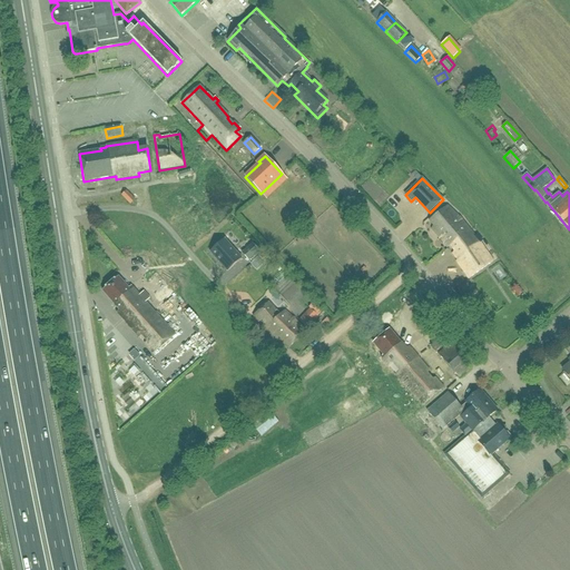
[(130,205),(135,200),(126,192),(121,196),(130,205)]
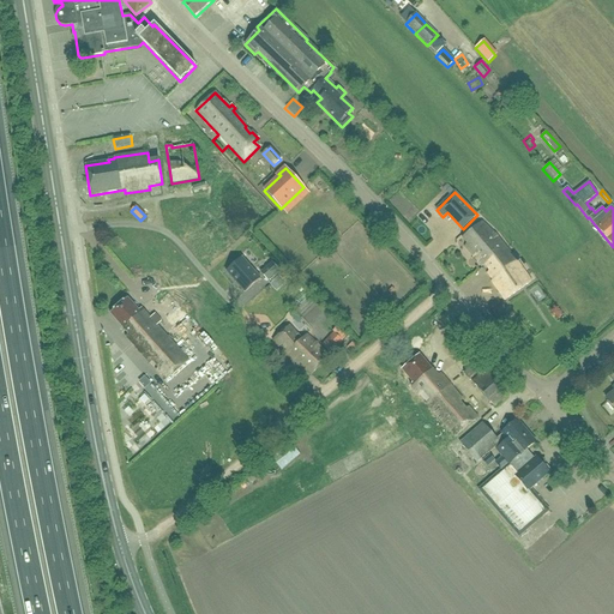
[(531,282),(518,264),(500,240),(497,236),(482,223),(468,234),(462,238),(464,240),(467,244),(465,247),(482,268),(485,265),(489,271),(487,274),(494,283),(493,284),(505,301),(531,282)]
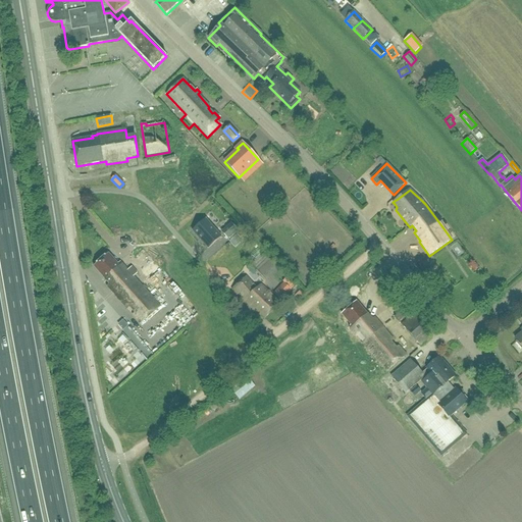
[(208,249),(221,238),(205,219),(192,231),(208,249)]
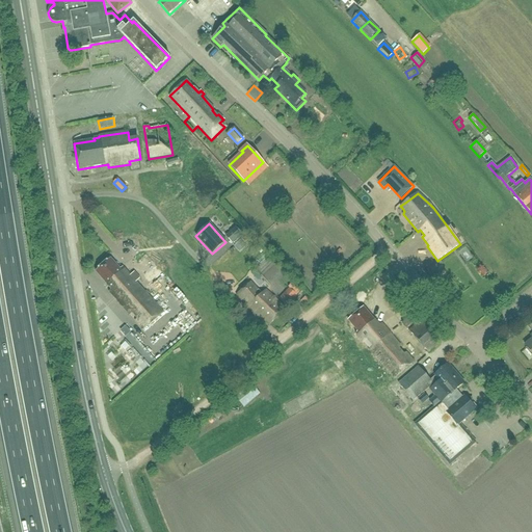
[(232,243),(242,234),(237,228),(225,237),(232,243)]
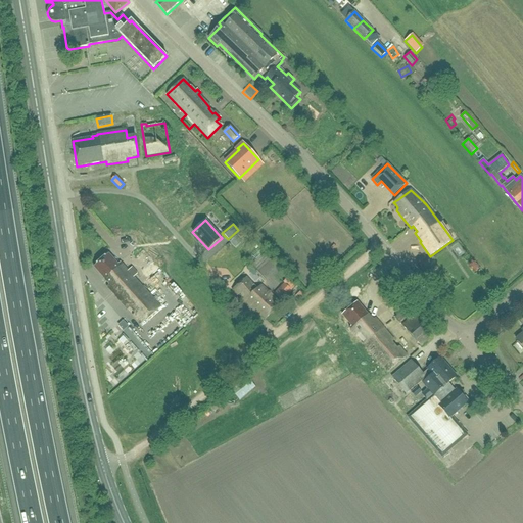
[(151,234),(135,249),(152,270),(170,254),(151,234)]
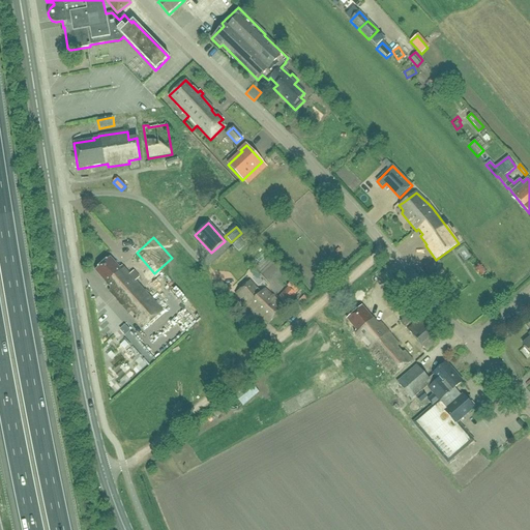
[(120,269),(110,258),(95,271),(111,289),(109,291),(129,315),(131,313),(137,318),(135,320),(142,329),(163,312),(158,306),(136,281),(129,274),(122,266),(120,269)]
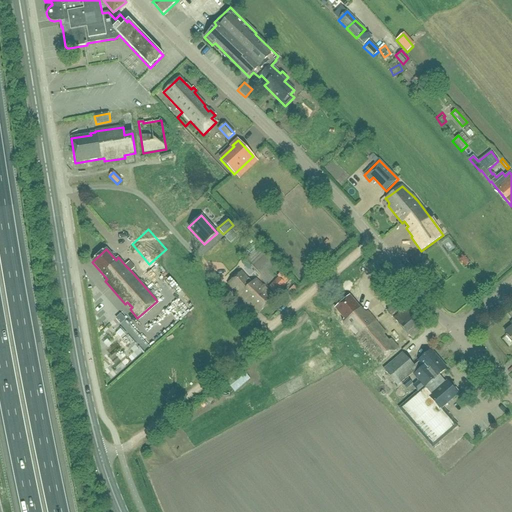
[(418,273),(425,268),(418,259),(414,254),(407,259),(411,265),(418,273)]
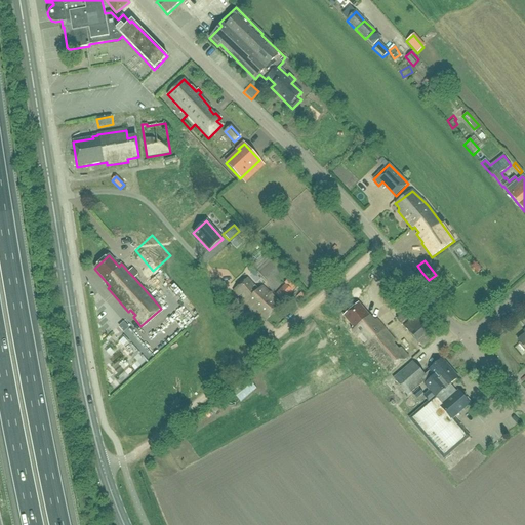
[(132,269),(128,272),(134,278),(137,275),(132,269)]
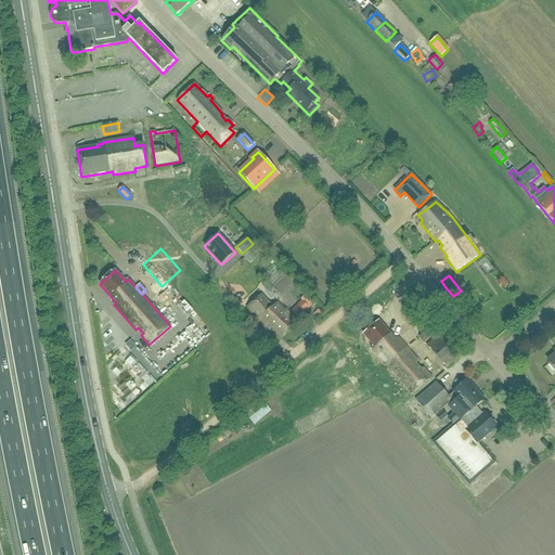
[(158,305),(168,308),(171,297),(162,294),(158,305)]
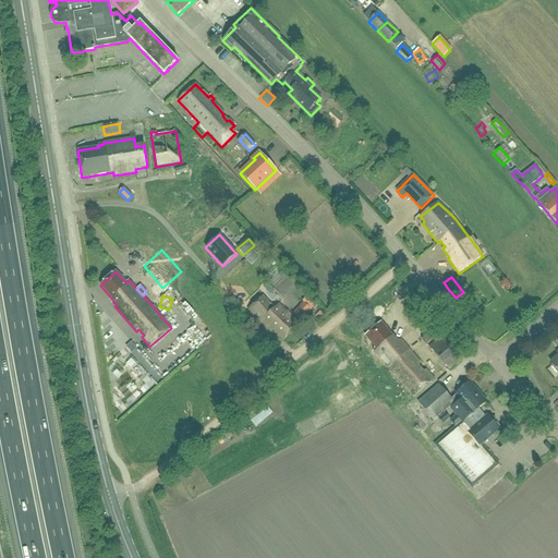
[(267,320),(277,312),(263,295),(249,310),(261,324),(262,323),(266,318),(267,320)]
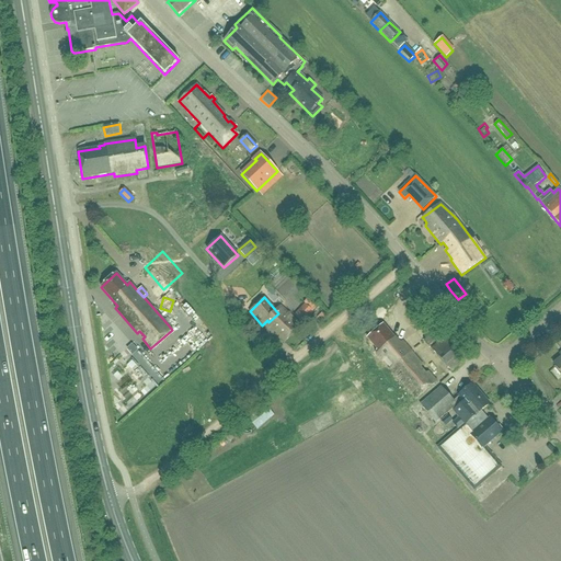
[(302,323),(313,312),(305,305),(294,316),(302,323)]
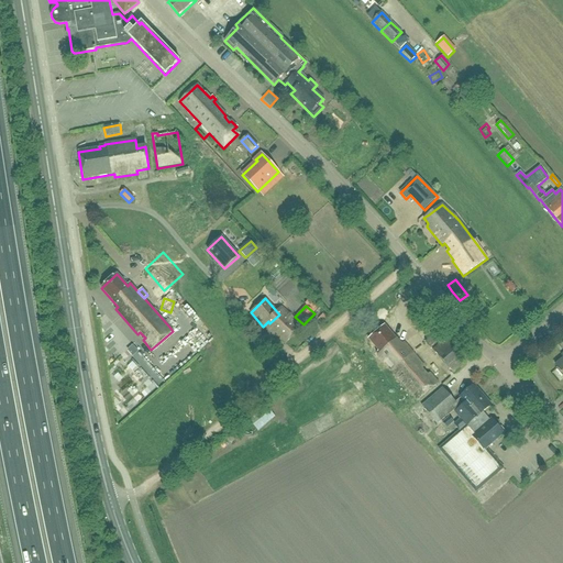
[(285,344),(300,328),(287,317),(284,319),(279,315),(269,323),(268,321),(264,326),(269,331),(273,328),(278,333),(276,337),(285,344)]
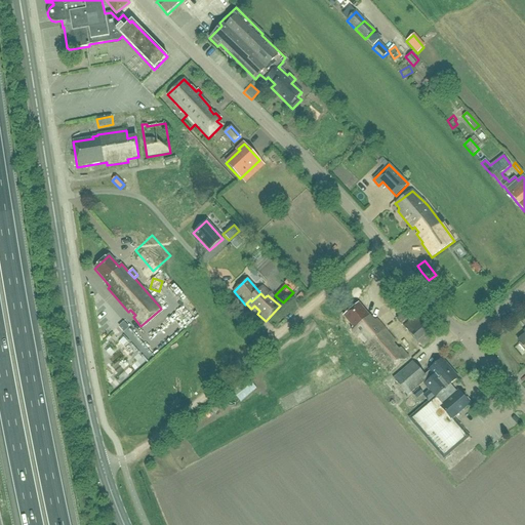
[(401,324),(418,310),(406,296),(393,308),(400,316),(397,319),(401,324)]
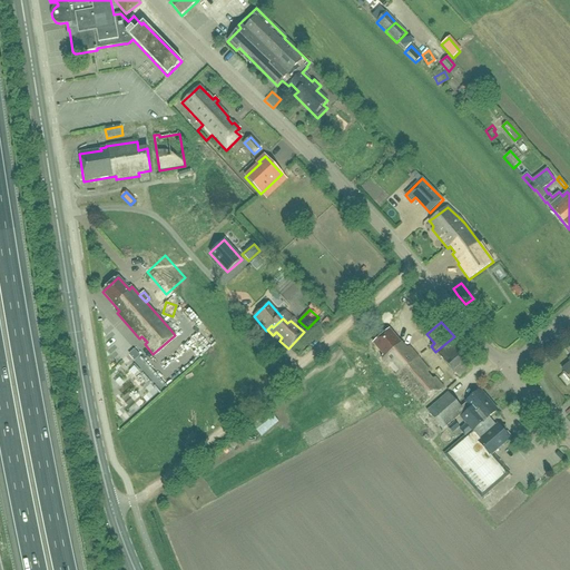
[(390,330),(373,344),(383,355),(381,357),(390,367),(393,364),(400,372),(395,375),(396,376),(418,357),(409,347),(408,349),(406,350),(405,350),(403,351),(399,346),(401,344),(390,330)]
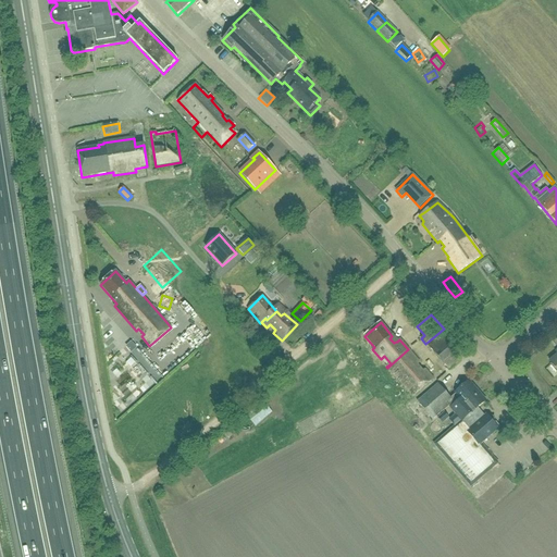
[(448,370),(460,360),(448,347),(454,342),(445,332),(429,347),(448,370)]
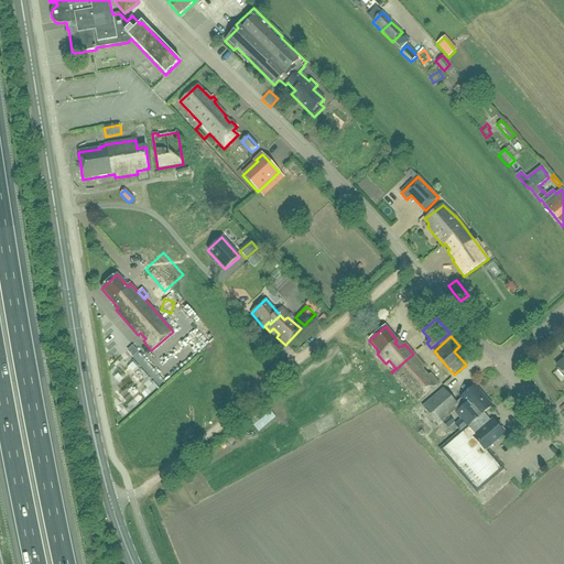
[(169,355),(148,373),(186,415),(207,397),(191,379),(183,387),(176,380),(185,372),(169,355)]
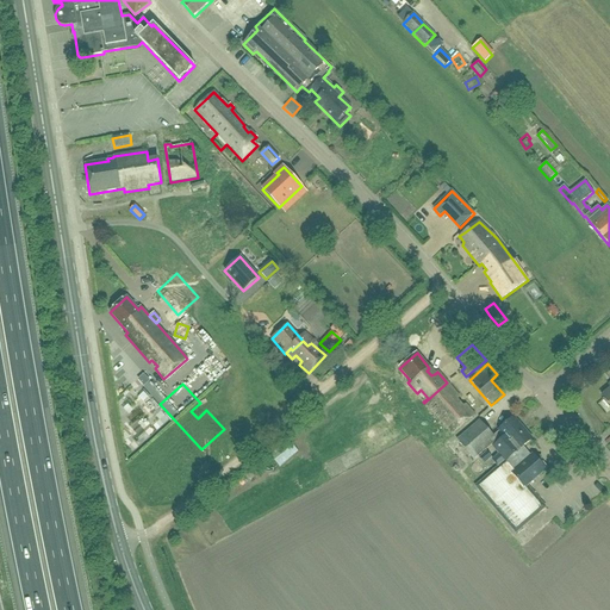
[(142,418),(149,428),(155,423),(148,414),(142,418)]
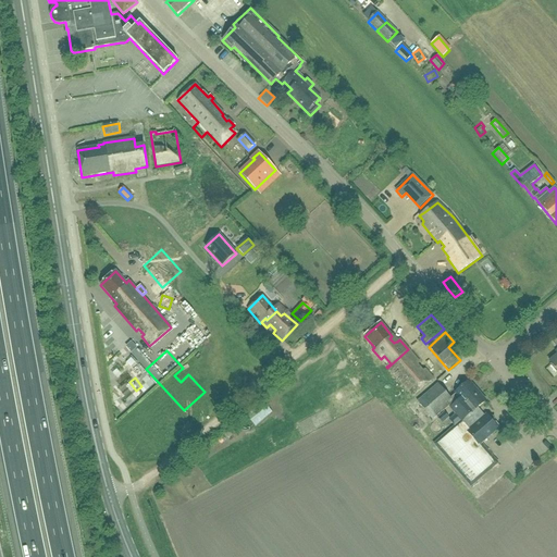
[(484,417),(479,410),(478,408),(485,401),(469,382),(456,393),(457,395),(454,397),(480,428),(490,419),(486,416),(484,417)]
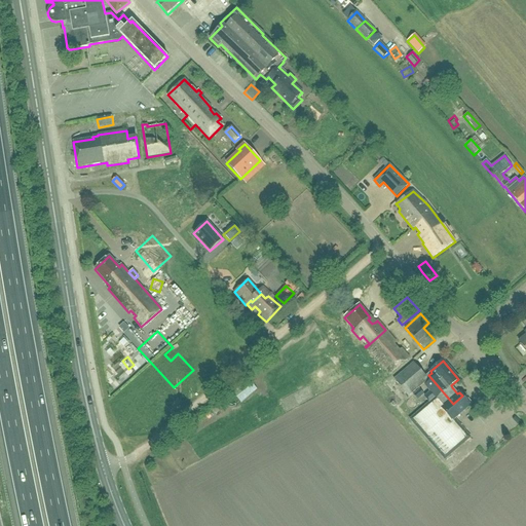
[(425,382),(428,380),(425,377),(413,363),(393,380),(408,397),(425,382)]
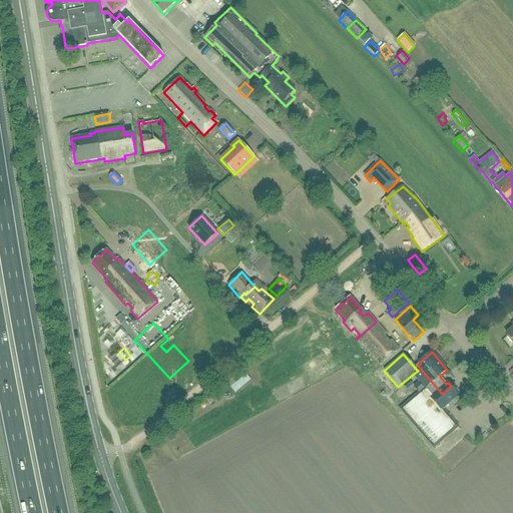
[(418,393),(399,409),(432,448),(458,427),(443,409),(459,396),(451,386),(442,394),(418,366),(415,368),(418,371),(415,373),(416,375),(415,377),(419,382),(413,387),(418,393)]
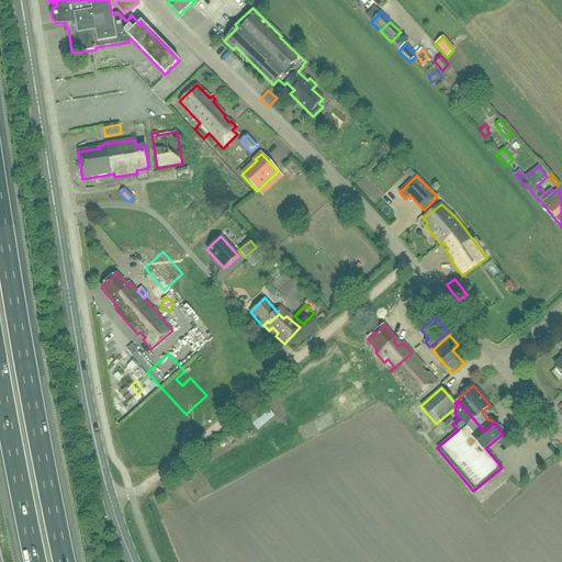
[(257,430),(274,416),(266,406),(249,420),(257,430)]
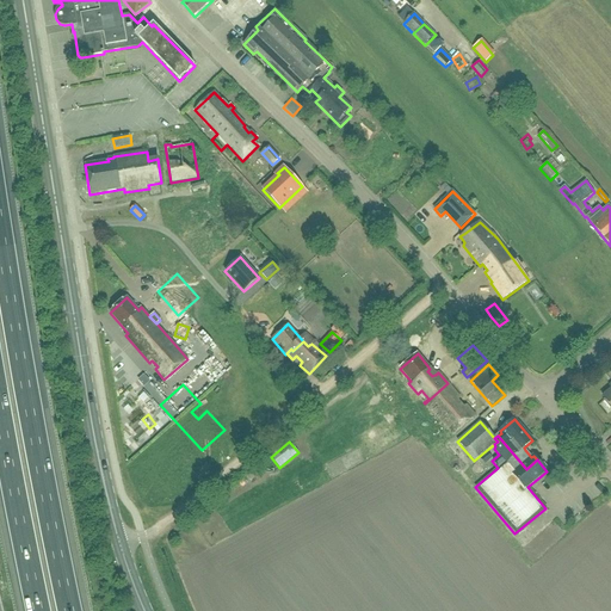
[(133,444),(124,449),(128,456),(136,451),(133,444)]
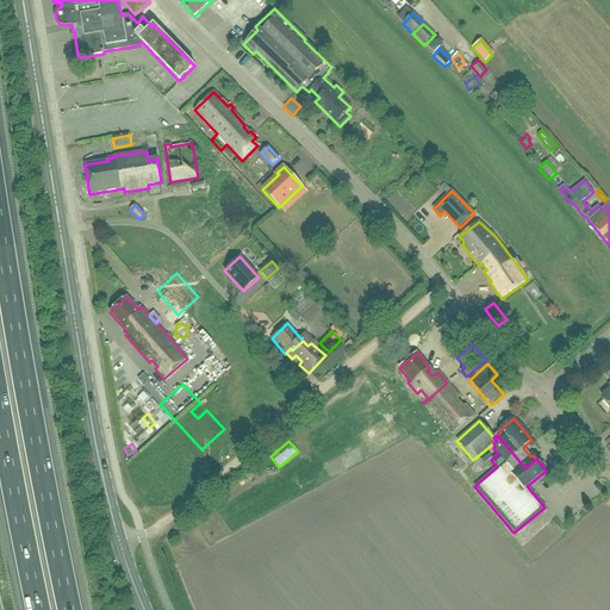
[(484,465),(492,458),(487,452),(479,458),(484,465)]
